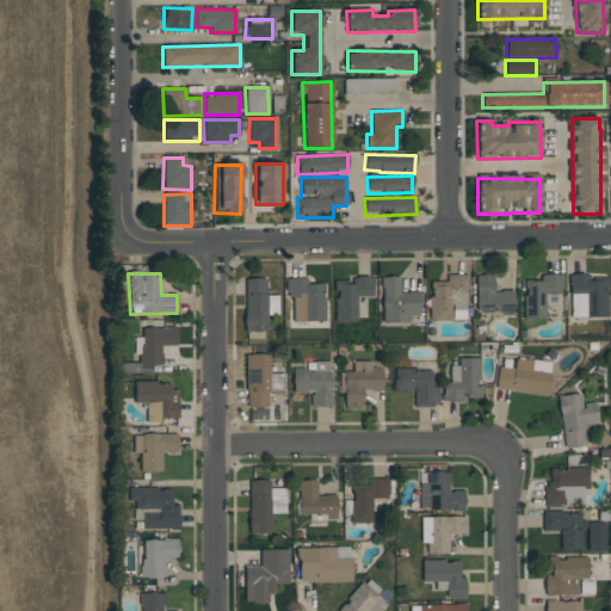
[(569,318),(606,319),(606,275),(571,273),(569,318)]
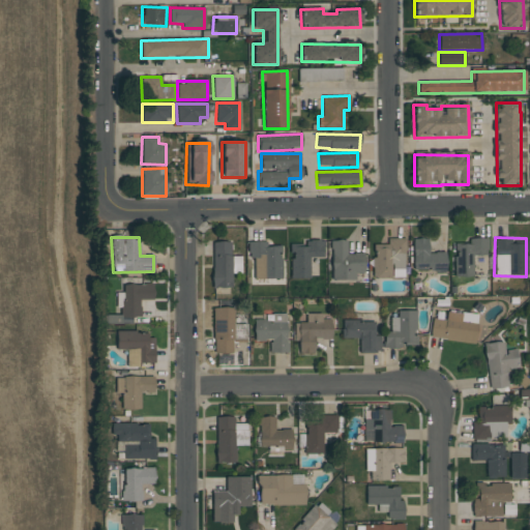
[(405,277),(404,238),(387,239),(387,244),(373,244),(373,278),(405,277)]
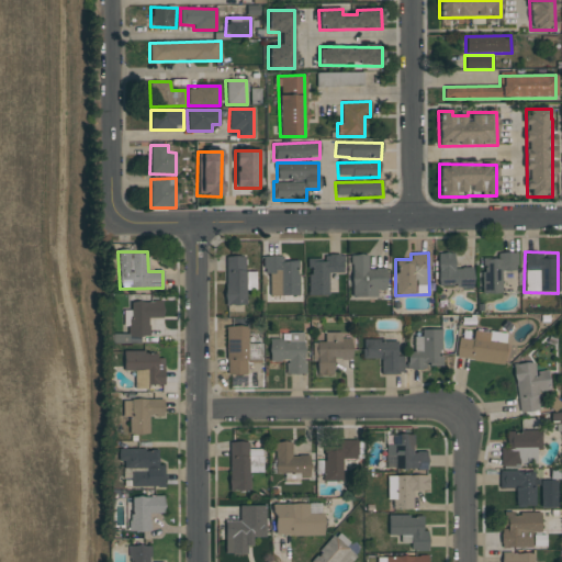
[(438,253),(437,287),(472,288),(473,268),(454,268),(454,254),(438,253)]
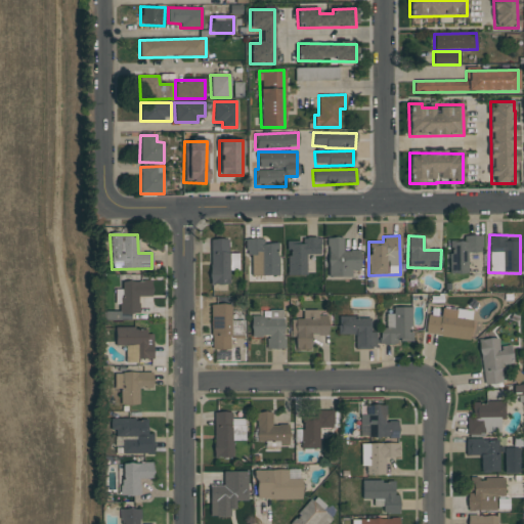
[(481,236),(463,235),(463,242),(449,242),(449,273),(467,274),(468,253),(481,253),(481,236)]
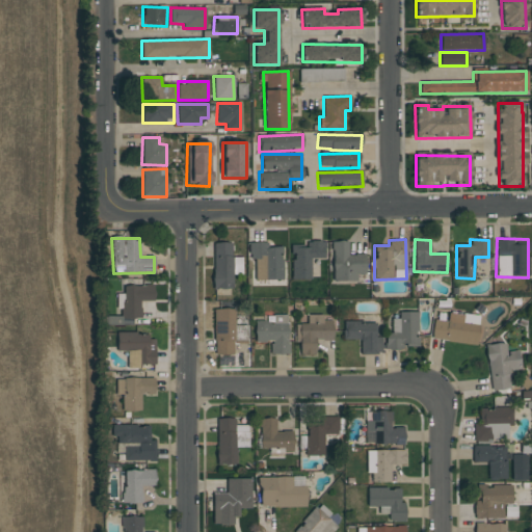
[(324,258),(324,241),(306,242),(307,245),(291,245),(292,281),(311,281),(311,259),(324,258)]
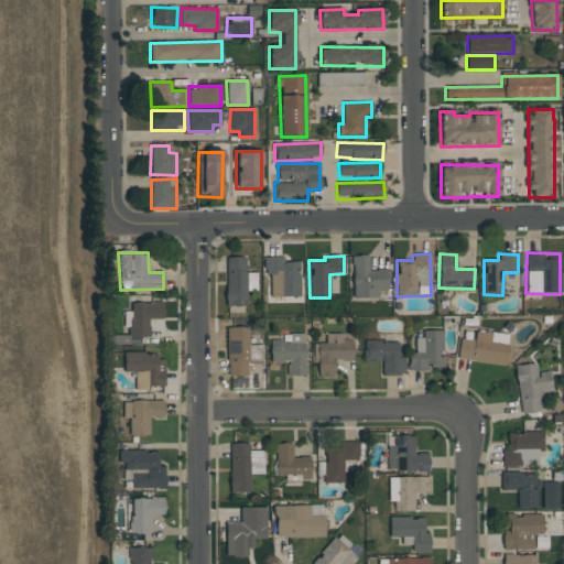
[(378,292),(388,291),(387,269),(369,270),(369,256),(351,256),(353,299),(378,297),(378,292)]
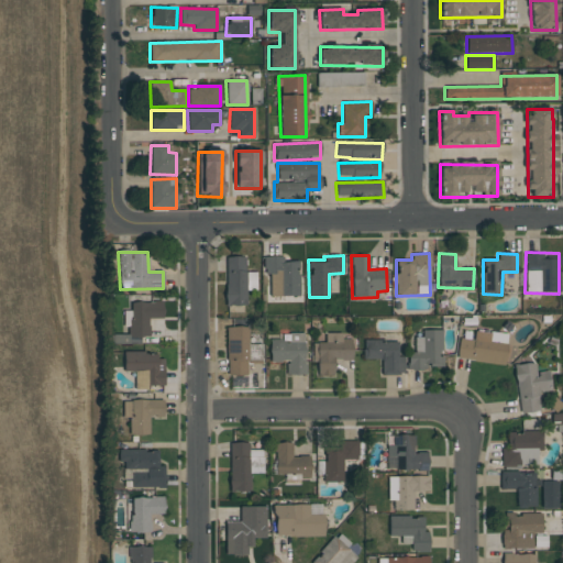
[(269,297),(299,296),(298,262),(284,262),(283,256),(263,257),(263,275),(269,275),(269,297)]
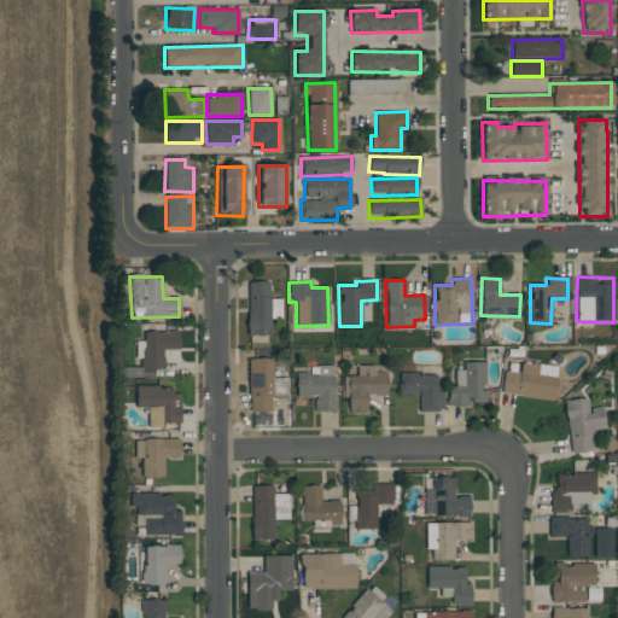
[(269,320),(281,319),(280,298),(269,299),(268,283),(248,283),(248,336),(270,336),(269,320)]
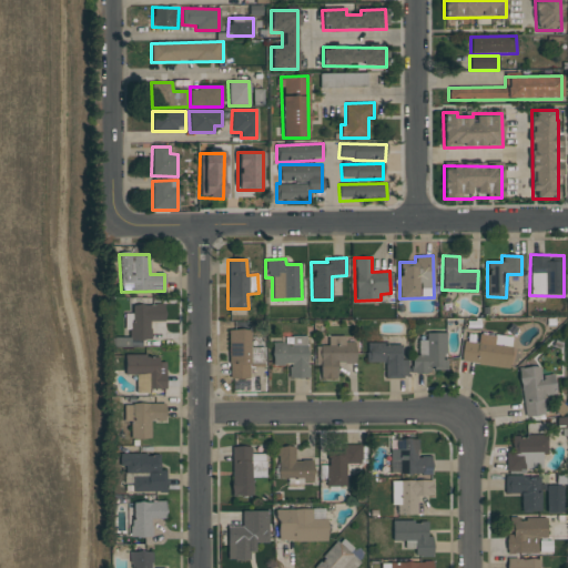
[(164,322),(164,304),(132,305),(132,314),(124,314),(125,331),(130,330),(130,341),(151,341),(151,322),(164,322)]
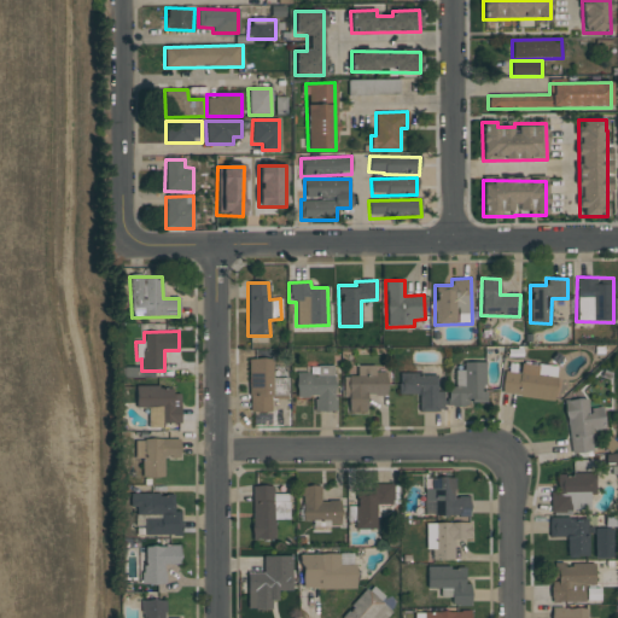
[(248,359),(249,413),(272,412),(270,400),(287,400),(286,378),(273,378),(272,359),(248,359)]
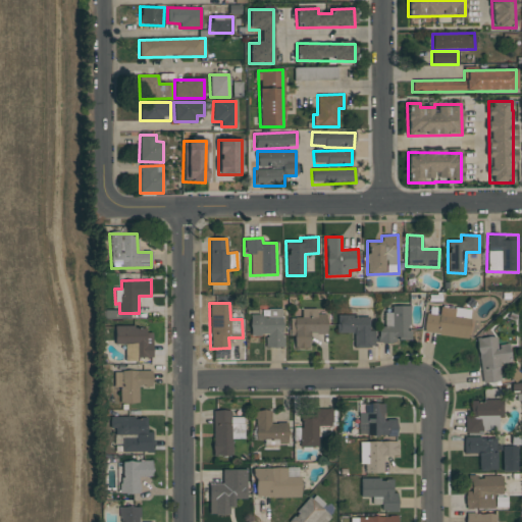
[(409,306),(390,307),(392,313),(383,313),(383,326),(377,326),(377,344),(395,343),(395,341),(410,340),(409,306)]
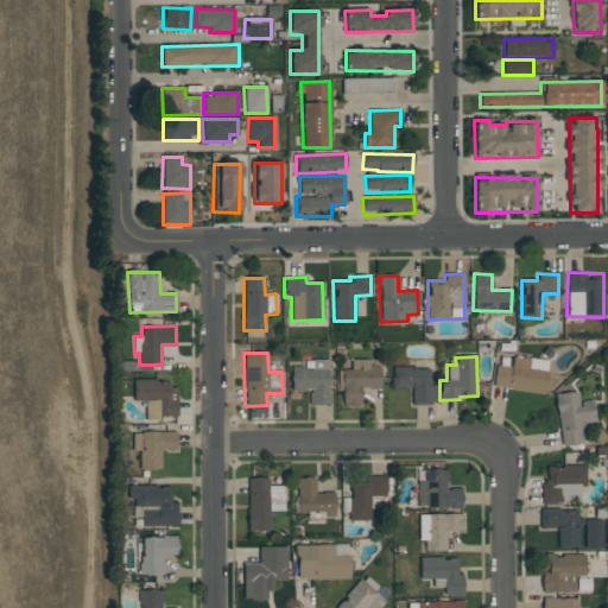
[(495,366),(492,386),(543,396),(549,362),(513,356),(511,368),(495,366)]
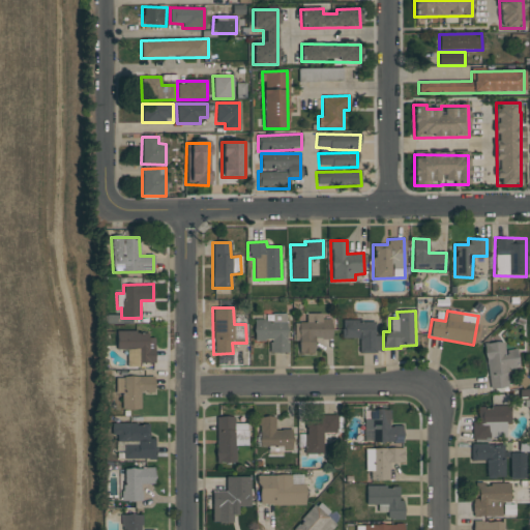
[(287,353),(287,314),(271,314),(271,320),(254,321),(254,342),(269,341),(269,353),(287,353)]
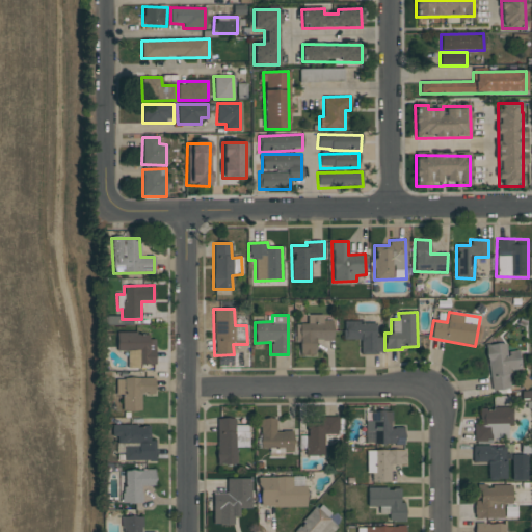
[(297,355),(316,355),(315,341),(333,341),(333,320),(322,320),(322,315),(308,315),(308,324),(297,324),(297,355)]
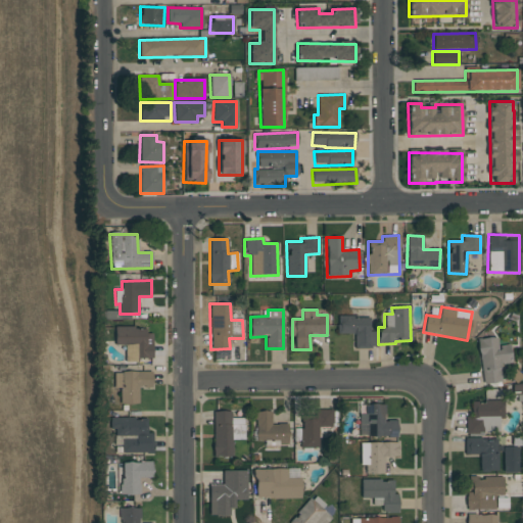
[(353,348),(375,348),(375,332),(370,332),(370,317),(337,317),(337,334),(353,335),(353,348)]
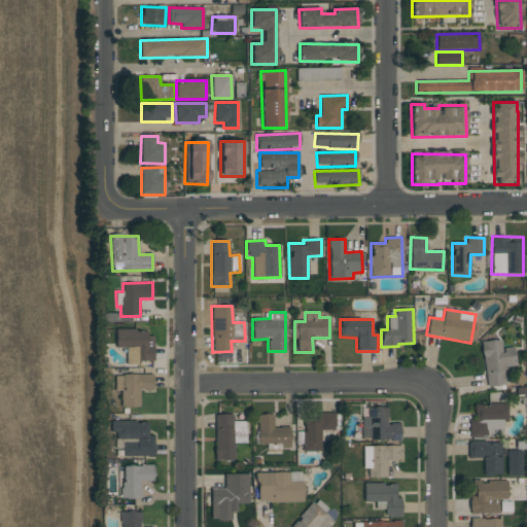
[(115,331),(115,348),(126,348),(127,363),(153,362),(153,330),(115,331)]
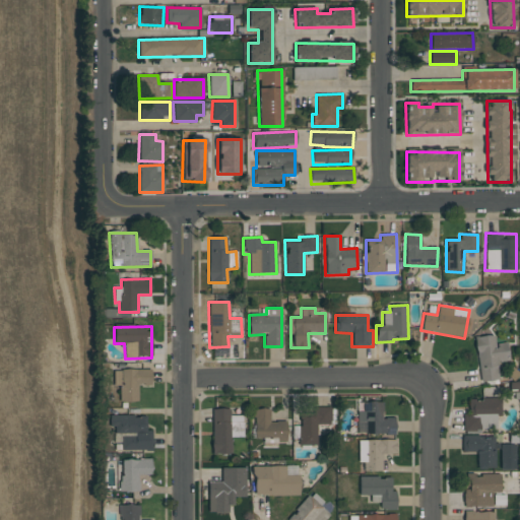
[(479,382),(499,380),(497,363),(508,362),(506,343),(496,344),(495,335),(474,337),(479,382)]
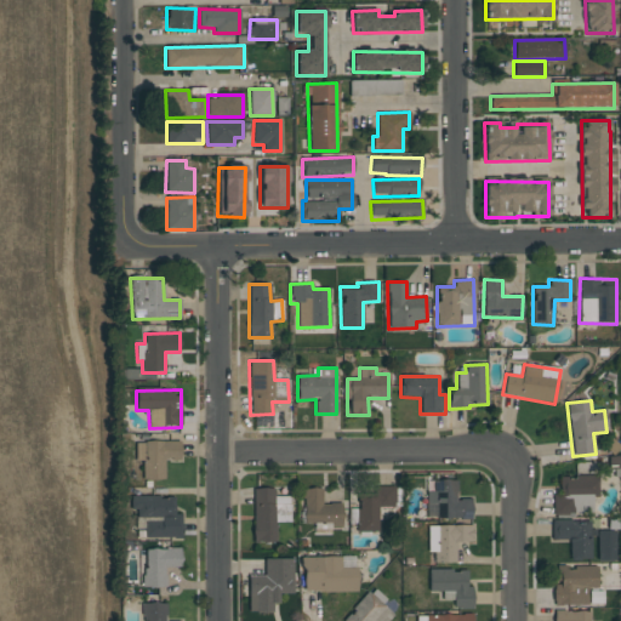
[(135,442),(135,461),(142,461),(142,480),(164,480),(164,460),(181,460),(180,442),(135,442)]
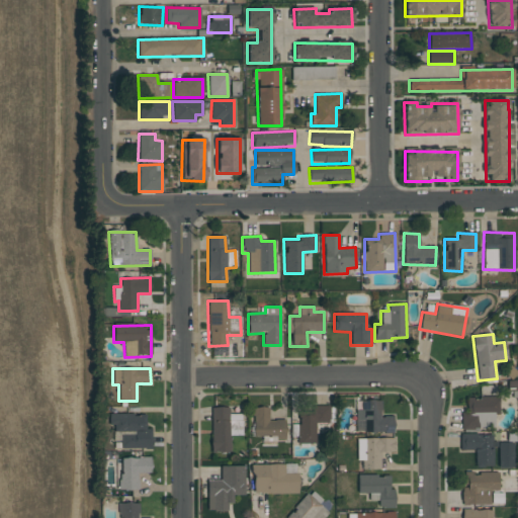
[(466,398),(466,413),(461,413),(461,429),(495,428),(494,415),(499,415),(498,397),(466,398)]
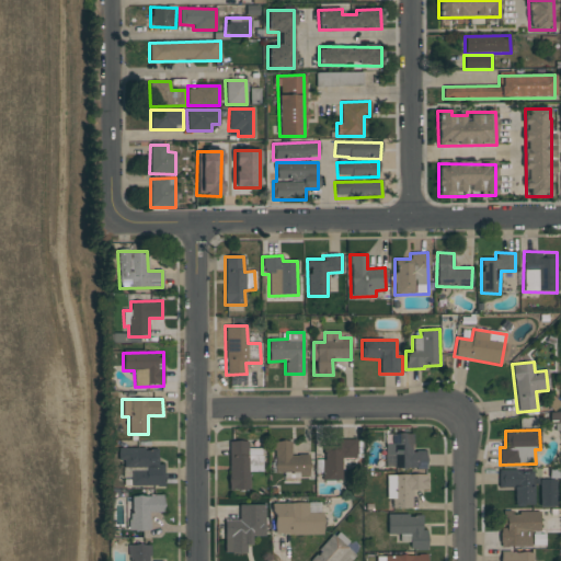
[(425,469),(426,451),(412,450),(412,435),(386,434),(385,468),(425,469)]
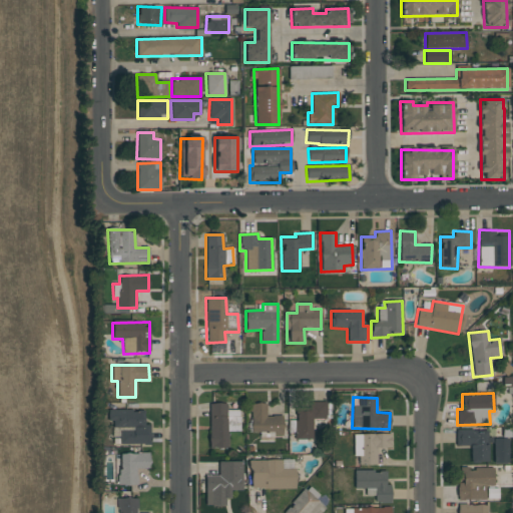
[(326,402),(308,403),(309,407),(295,407),(296,440),(313,439),(312,419),(326,419),(326,402)]
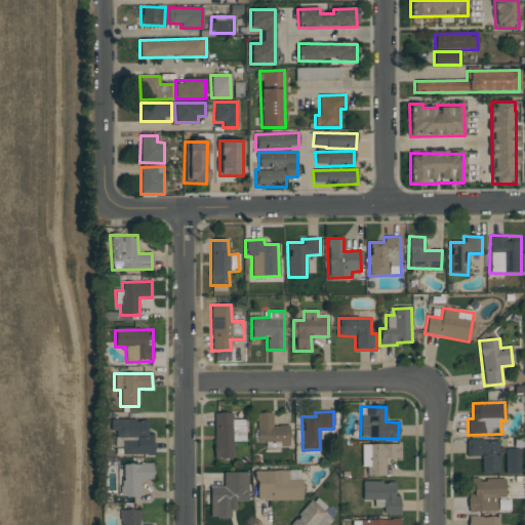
[(256,445),(289,444),(288,426),(272,426),(272,412),(255,413),(256,445)]
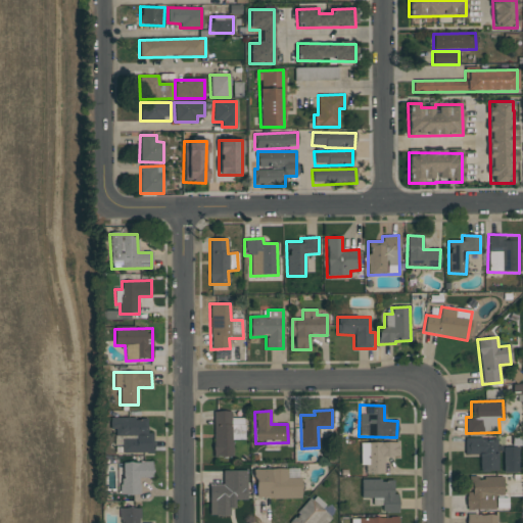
[(153,454),(153,433),(147,433),(147,418),(111,418),(111,437),(122,437),(122,454),(153,454)]
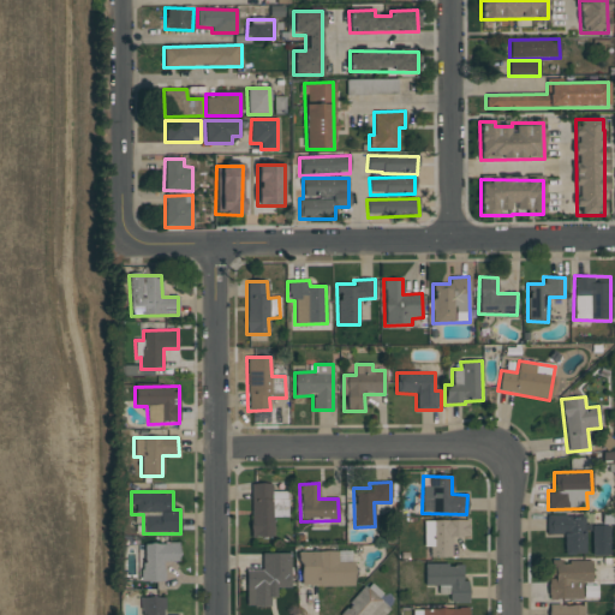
[(547,536),(563,535),(565,554),(585,554),(585,529),(586,529),(586,515),(545,517),(547,536)]
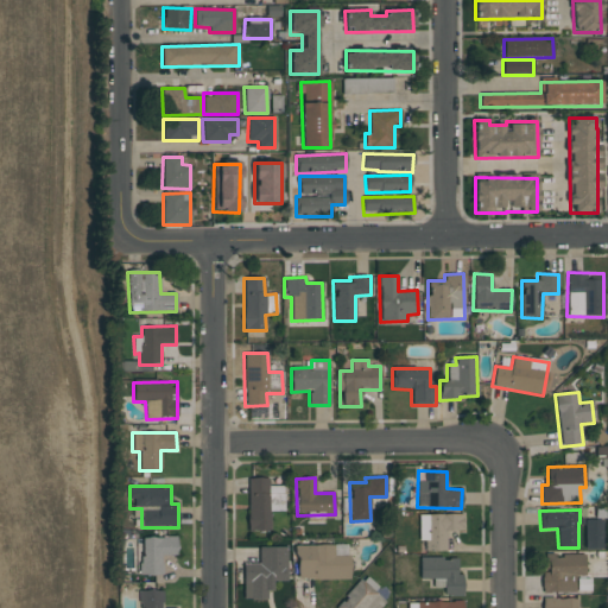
[(462,514),(426,515),(426,552),(445,551),(445,531),(463,531),(462,514)]
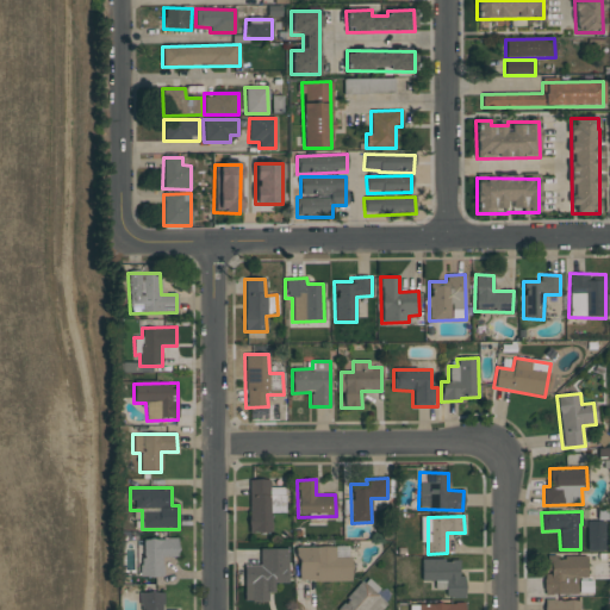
[(604,522),(585,522),(586,551),(604,551),(604,522)]
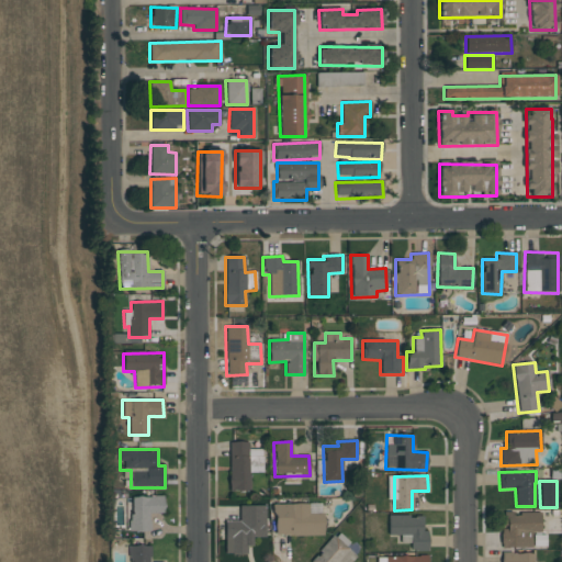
[(164,514),(164,496),(130,497),(131,532),(149,531),(149,514),(164,514)]
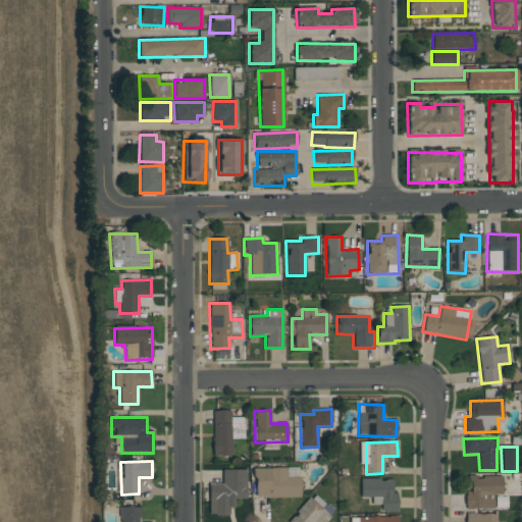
[(300,497),(299,468),(254,469),(255,498),(300,497)]
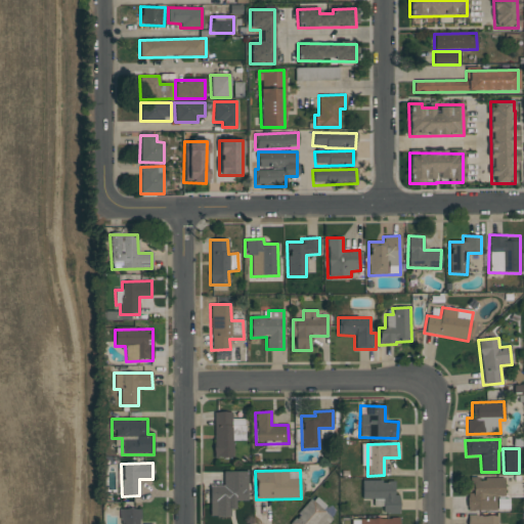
[(248,501),(247,472),(223,472),(223,485),(209,485),(210,517),(229,517),(229,509),(235,509),(235,501),(248,501)]
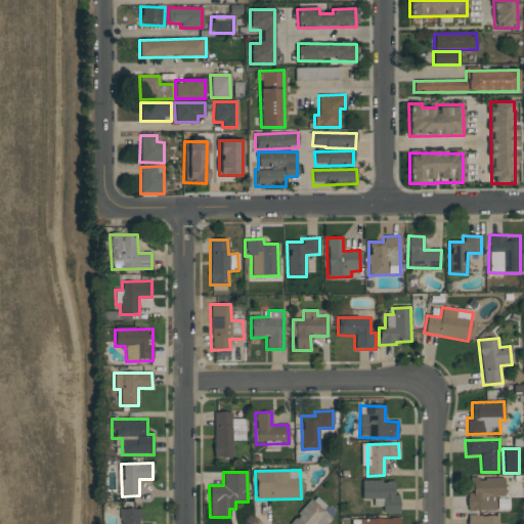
[(504,478),(469,477),(469,492),(467,492),(467,511),(495,511),(495,496),(504,496),(504,478)]
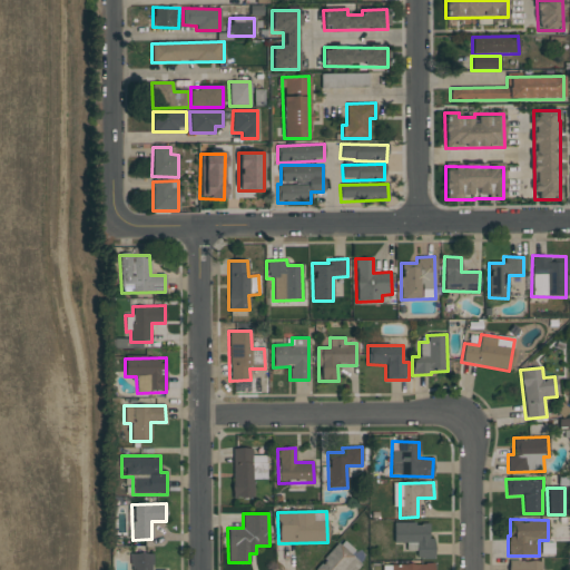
[(434,559),(434,539),(428,539),(428,523),(393,522),(393,542),(415,543),(415,559),(434,559)]
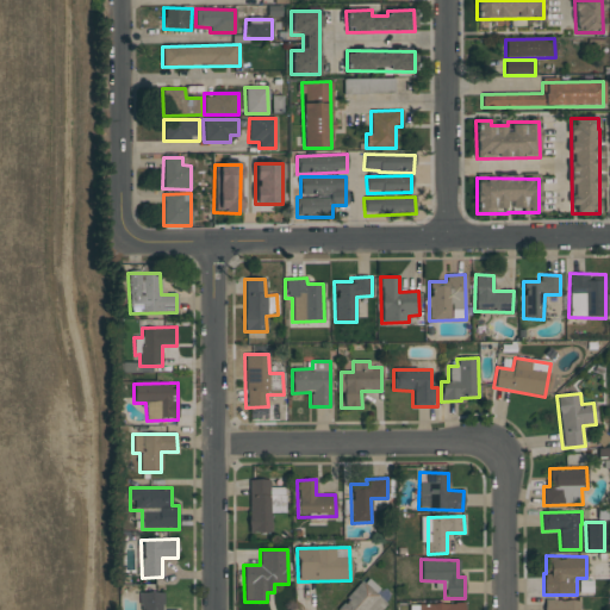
[(384,609),(388,605),(375,593),(380,589),(366,577),(335,609),(384,609)]
